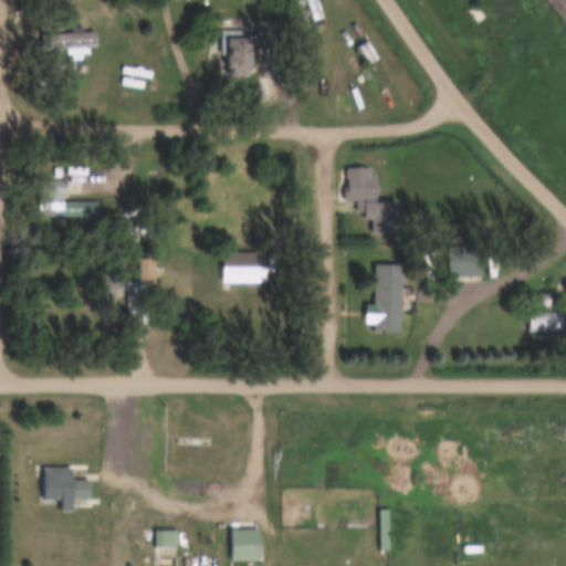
[(323,17),(315,0),(297,0),(310,23),(323,17)]
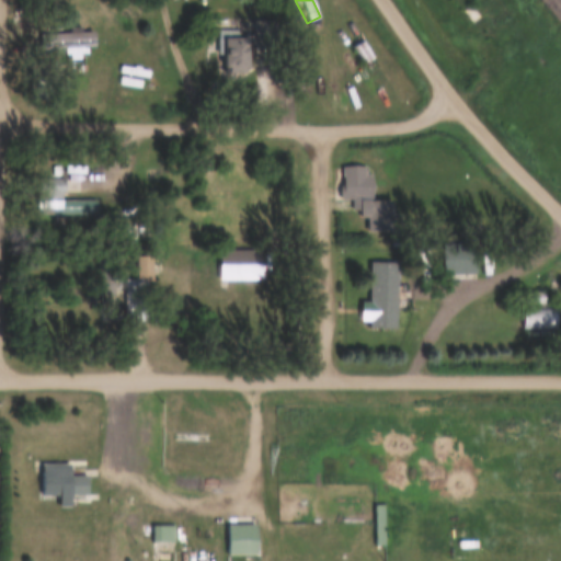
[(217,33),(217,72),(251,72),(251,48),(273,48),(273,21),(253,22),(253,32),(217,33)]
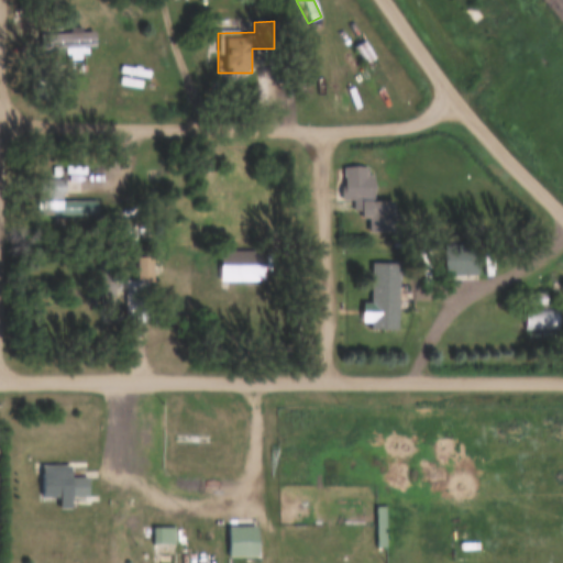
[(95,50),(95,31),(61,31),(61,50),(95,50)]
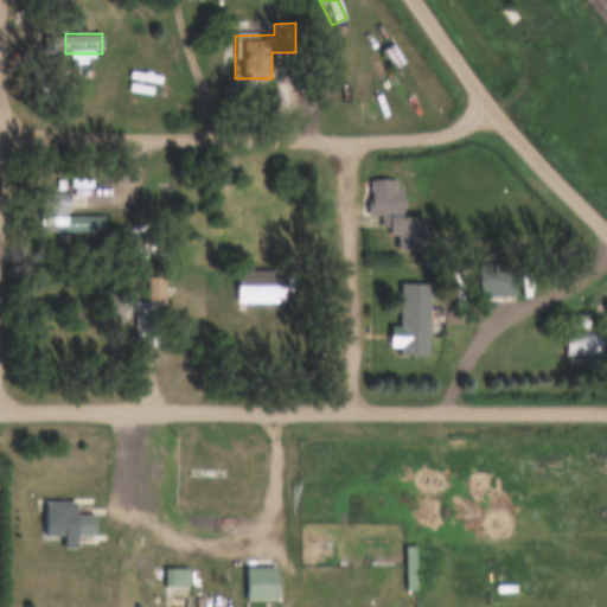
[(403,63),(391,44),(378,53),(390,72),(403,63)]
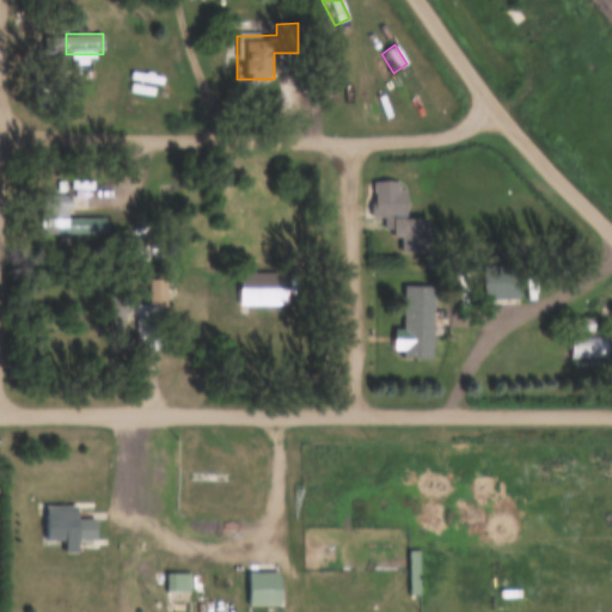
[(408,219),(408,193),(401,193),(401,182),(372,182),(372,218),(386,218),(386,228),(393,228),(393,238),(401,238),(401,252),(428,254),(428,219),(408,219)]
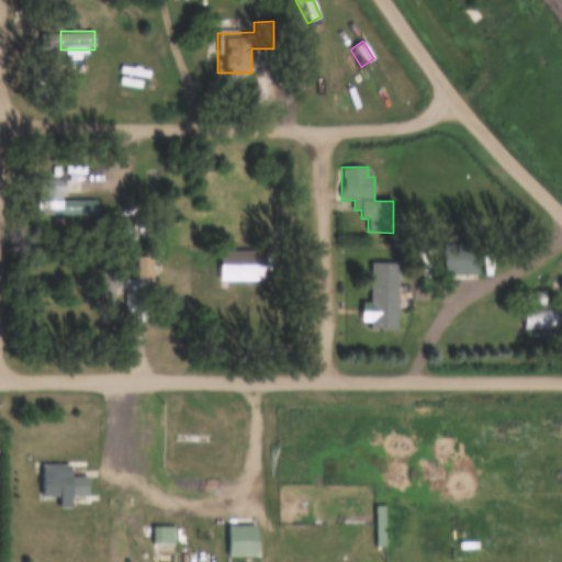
[(40,213),(64,213),(64,180),(40,180),(40,213)]
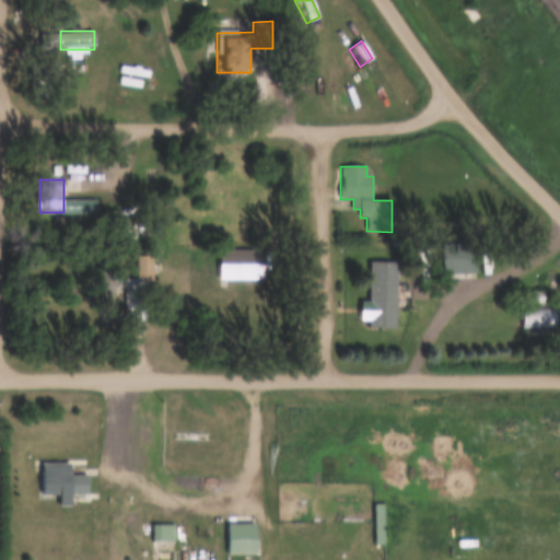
[(94,202),(78,202),(78,212),(94,212),(94,202)]
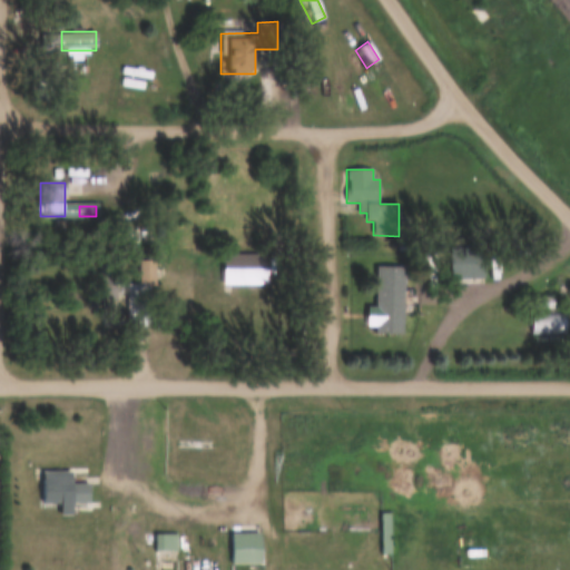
[(485,277),(485,251),(452,251),(452,277),(485,277)]
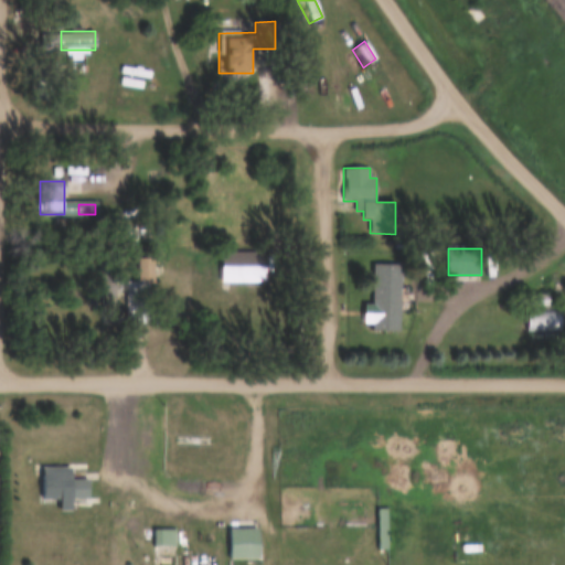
[(266,283),(266,253),(219,253),(219,283),(266,283)]
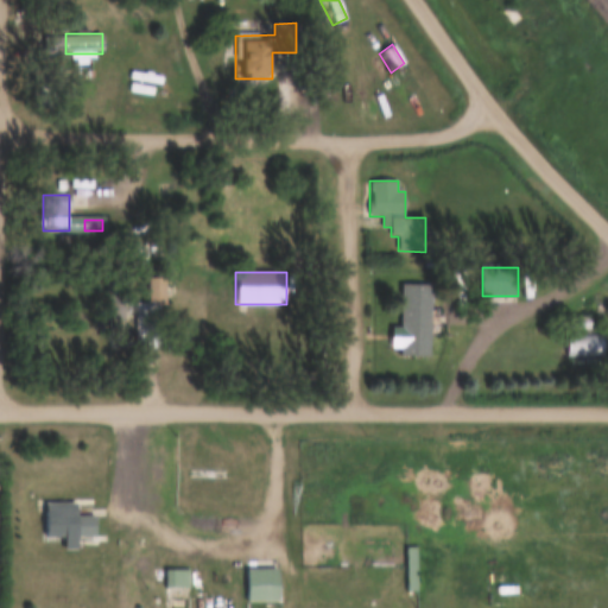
[(159,305),(166,305),(166,278),(149,277),(147,304),(134,303),(133,350),(158,350),(159,305)]
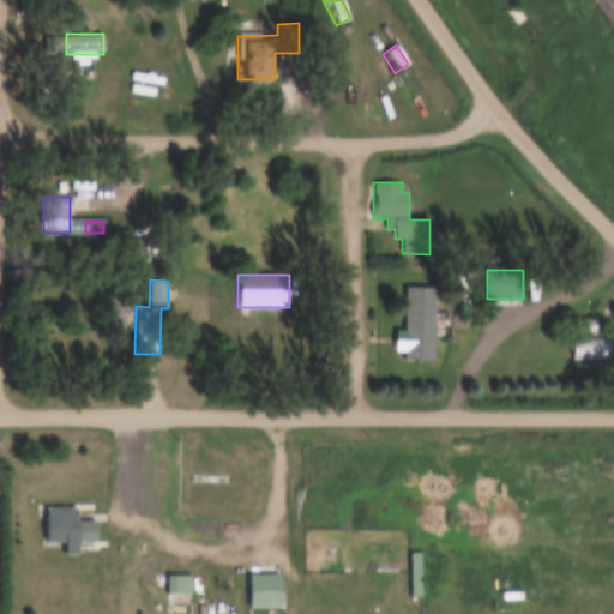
[(435,288),(405,287),(405,359),(434,359),(435,288)]
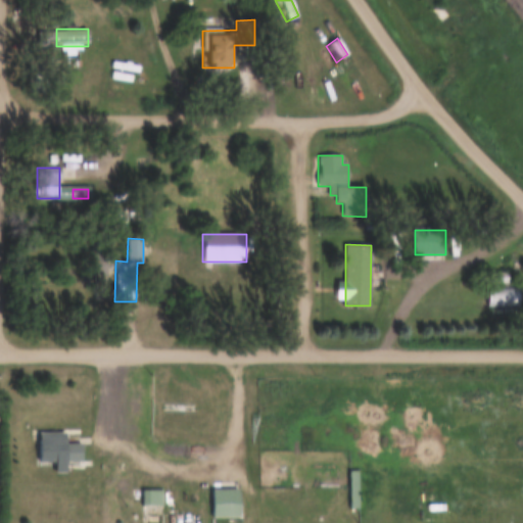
[(508,272),(487,272),(487,284),(508,284),(508,272)]
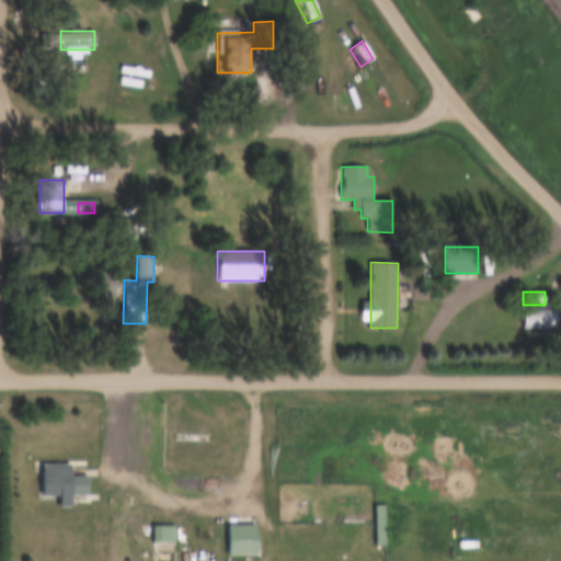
[(523,330),(557,330),(557,309),(523,309),(523,330)]
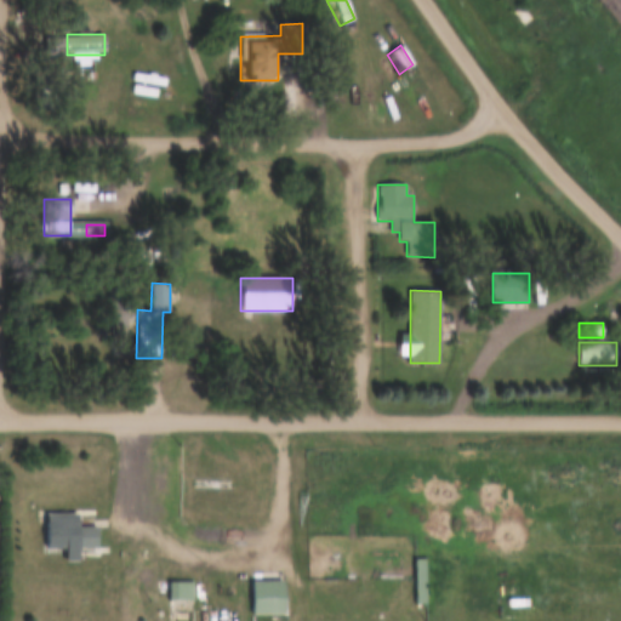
[(45,514),(45,548),(66,548),(66,562),(79,562),(79,548),(97,547),(97,527),(78,528),(78,513),(45,514)]
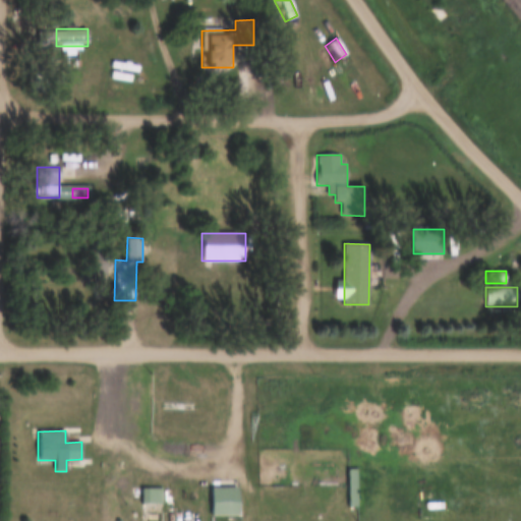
[(353,507),(353,470),(344,470),(344,507),(353,507)]
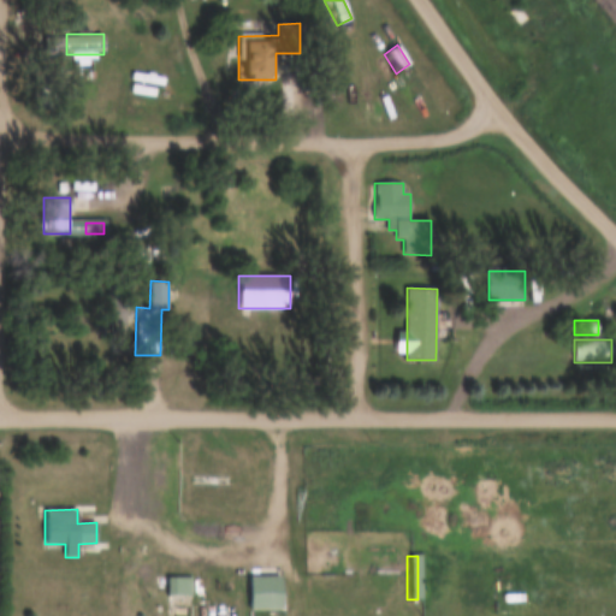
[(280,609),(280,576),(244,576),(244,609),(280,609)]
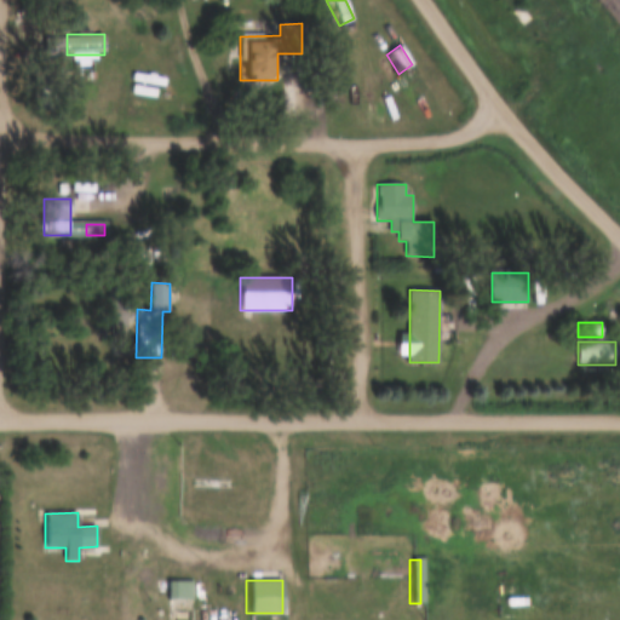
[(164,598),(190,598),(190,581),(164,581),(164,598)]
